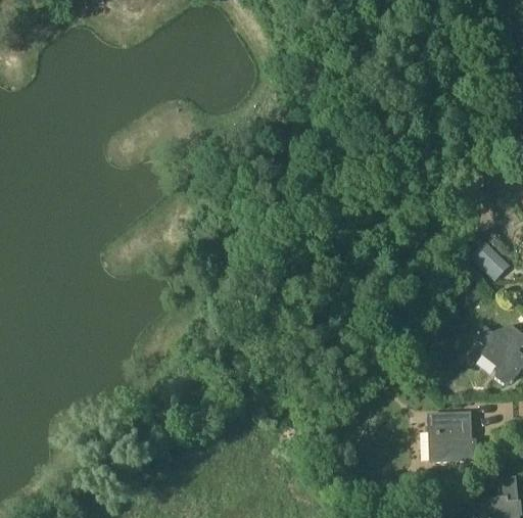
[(503,156),(490,156),(491,176),(504,175),(503,156)]
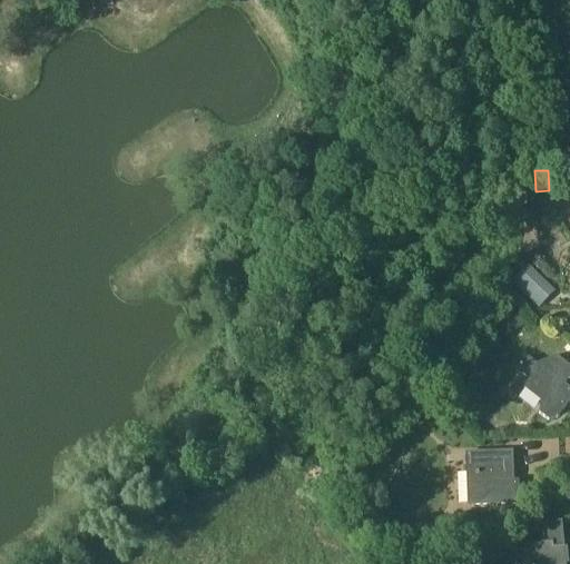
[(556,288),(528,261),(511,278),(539,305),(556,288)]
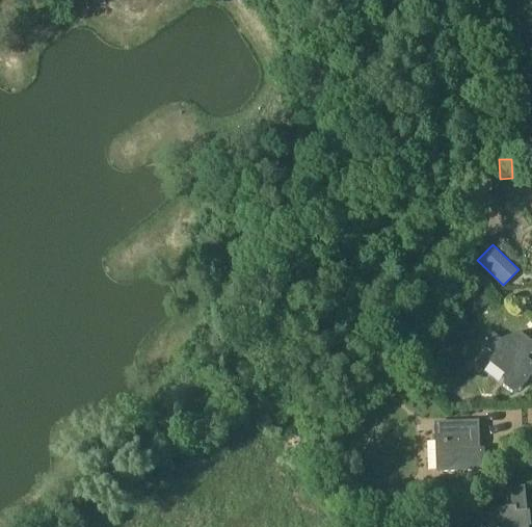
[(480,290),(469,297),(475,309),(487,301),(480,290)]
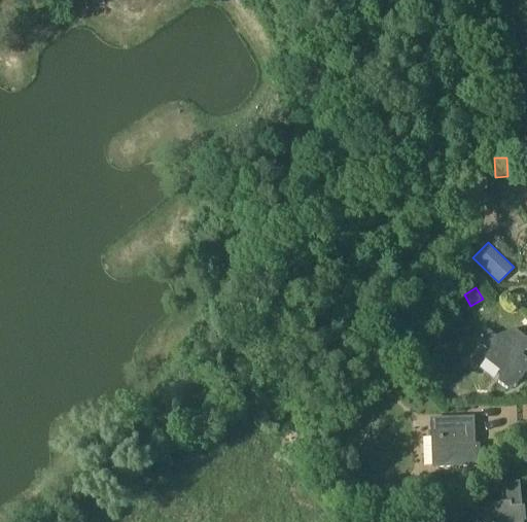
[(526,337),(514,326),(496,334),(489,328),(480,333),(479,342),(486,347),(485,357),(500,369),(498,380),(506,386),(517,382),(526,368),(526,362),(526,360),(526,356),(520,351),(520,348),(526,348),(526,337)]
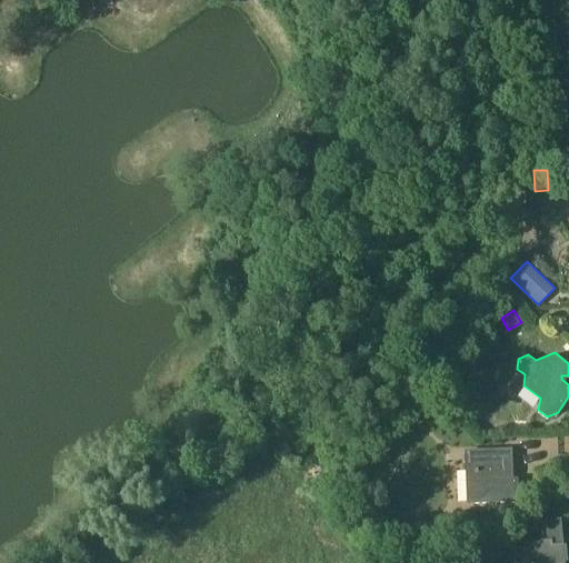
[(516,479),(511,479),(506,479),(506,470),(511,470),(510,449),(466,450),(467,501),(517,499),(516,479)]
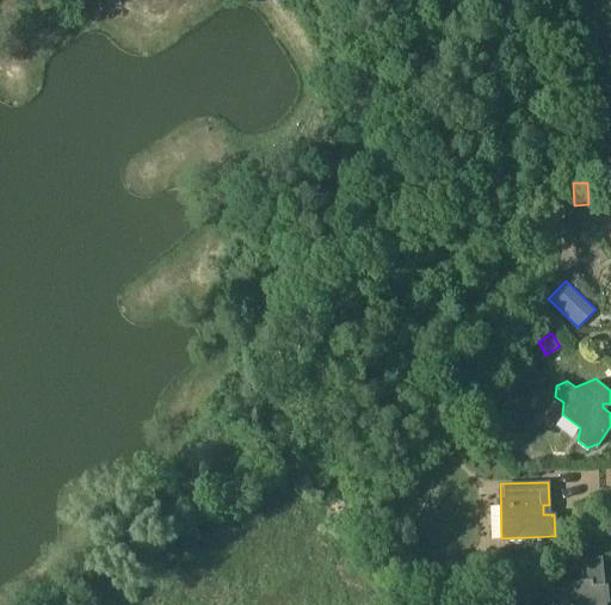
[(580,559),(582,579),(551,582),(553,604),(563,604),(575,604),(606,604),(605,582),(602,556),(580,559)]
